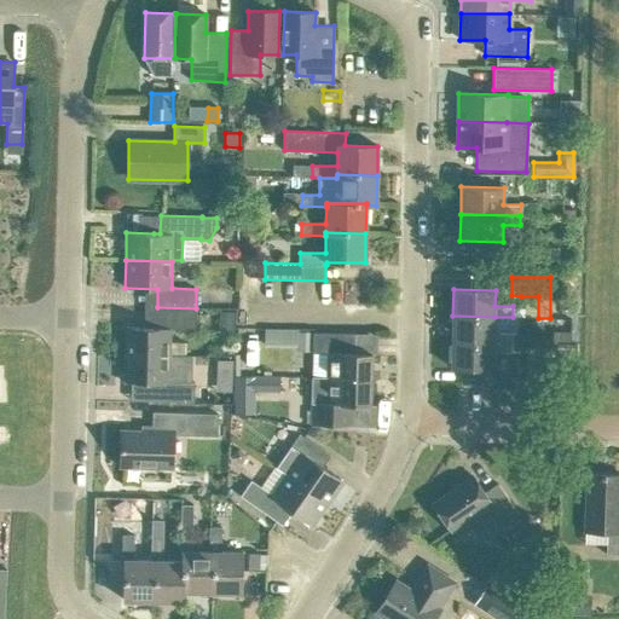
[(520,317),(538,318),(538,296),(521,296),(520,317)]
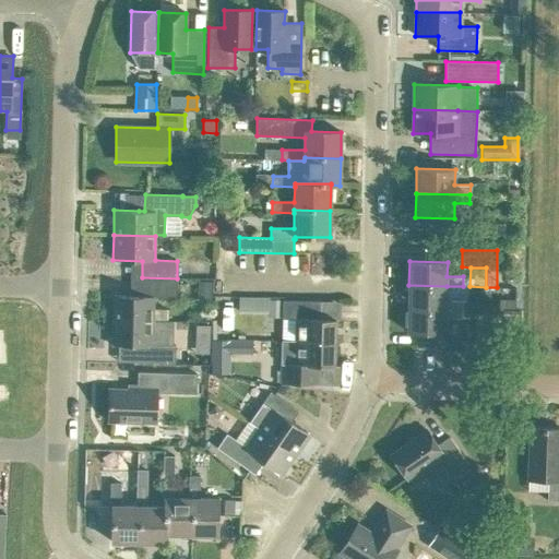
[(130,278),(130,295),(113,295),(111,320),(154,321),(166,321),(166,309),(154,309),(154,296),(176,296),(176,278),(130,278)]
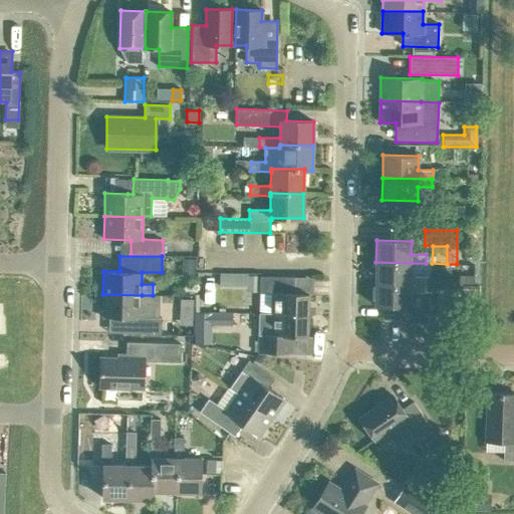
[(182,258),(181,278),(193,279),(194,259),(182,258)]
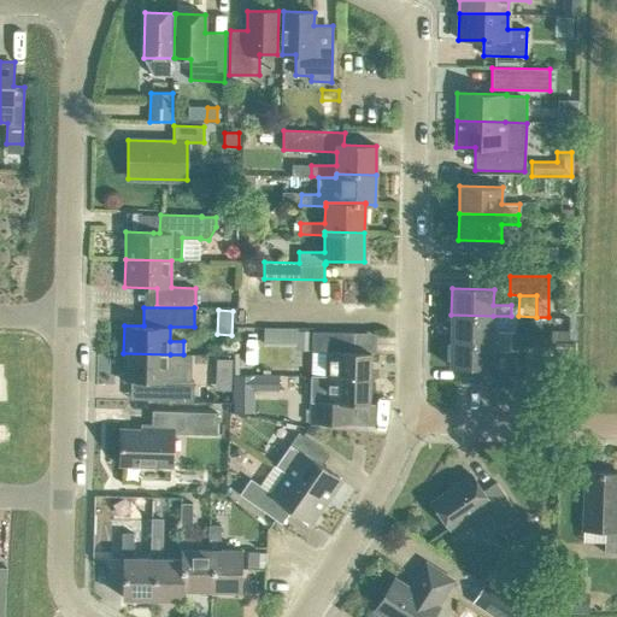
[(493,316),(451,315),(451,340),(510,341),(510,331),(493,331),(493,316)]
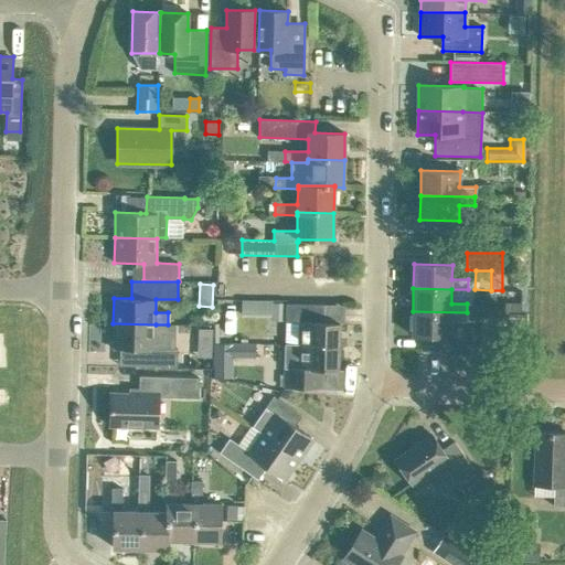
[(521,313),(521,304),(504,302),(504,313),(514,313),(521,313)]
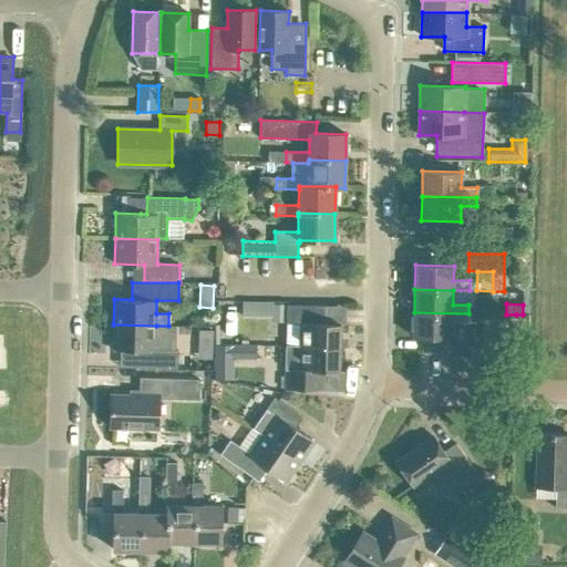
[(270,305),(270,321),(287,321),(288,306),(288,305),(270,305)]
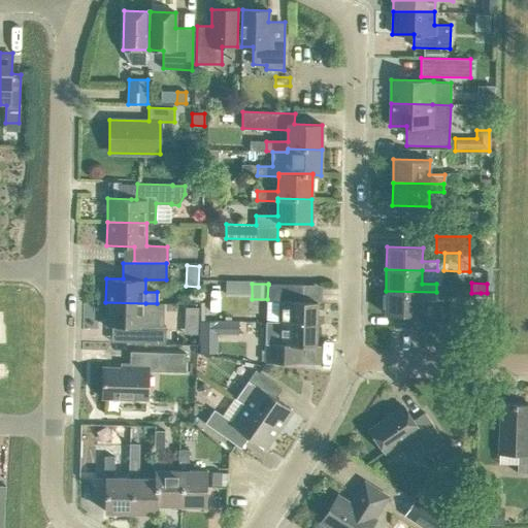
[(317,298),(322,298),(323,286),(268,284),(268,285),(267,299),(267,301),(279,301),(279,322),(317,323),(317,298)]
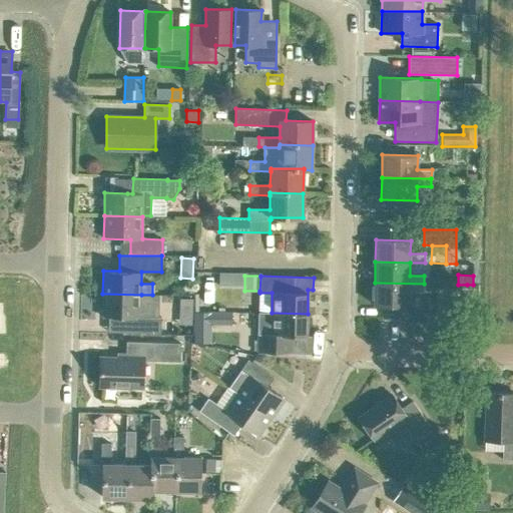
[(424,284),(375,283),(374,305),(409,306),(409,292),(424,292),(424,284)]
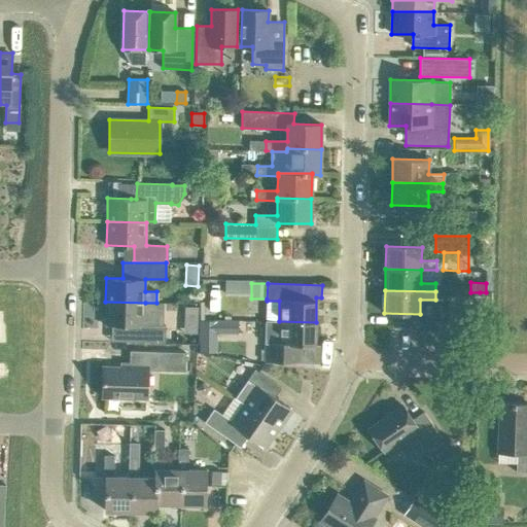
[(145,303),(105,302),(105,325),(111,325),(111,341),(154,342),(165,343),(165,326),(144,326),(145,303)]
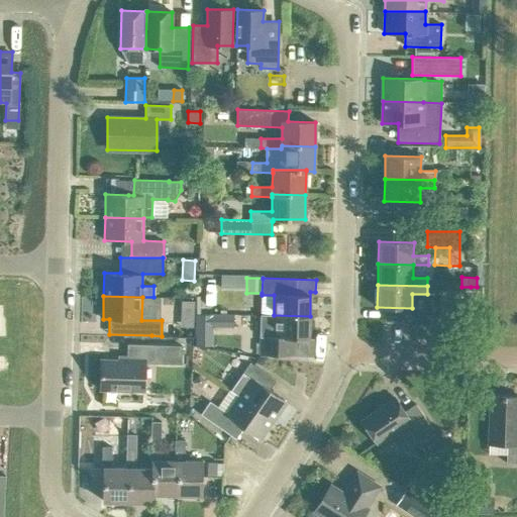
[(181,300),(181,314),(194,314),(195,301),(181,300)]
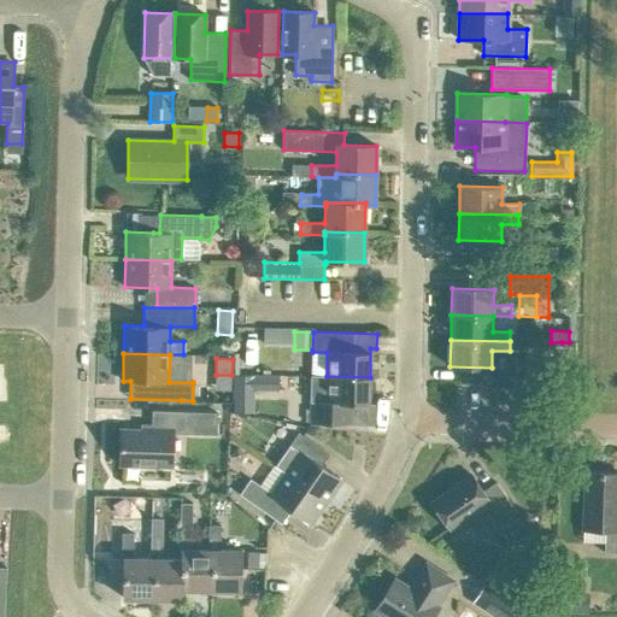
[(239,407),(260,407),(260,385),(285,386),(285,371),(240,370),(239,407)]
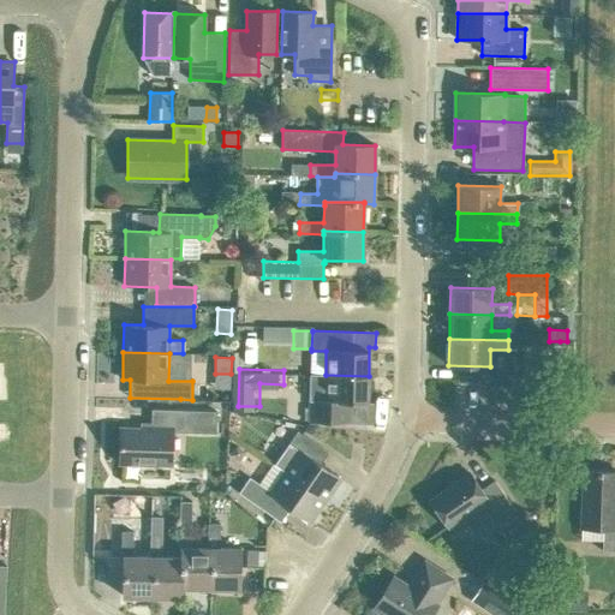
[(310,375),(309,422),(348,423),(350,401),(368,402),(369,376),(326,375),(310,375)]
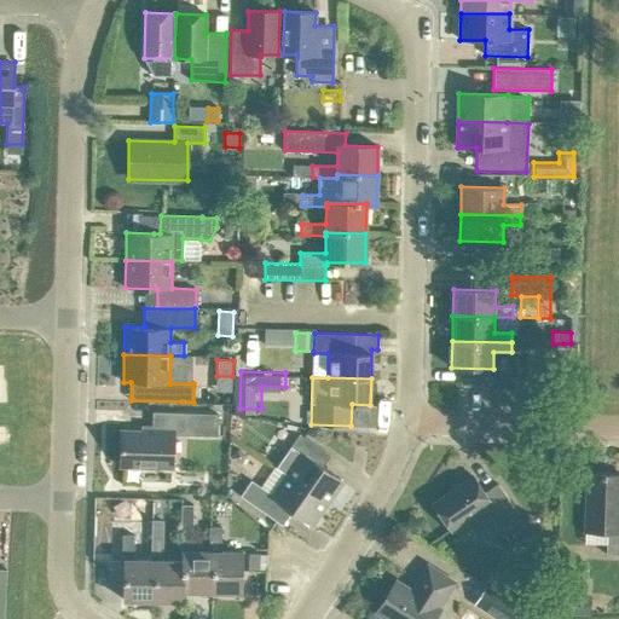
[(121,431),(121,467),(173,468),(173,434),(218,435),(218,414),(152,412),(152,426),(142,426),(142,431),(121,431)]
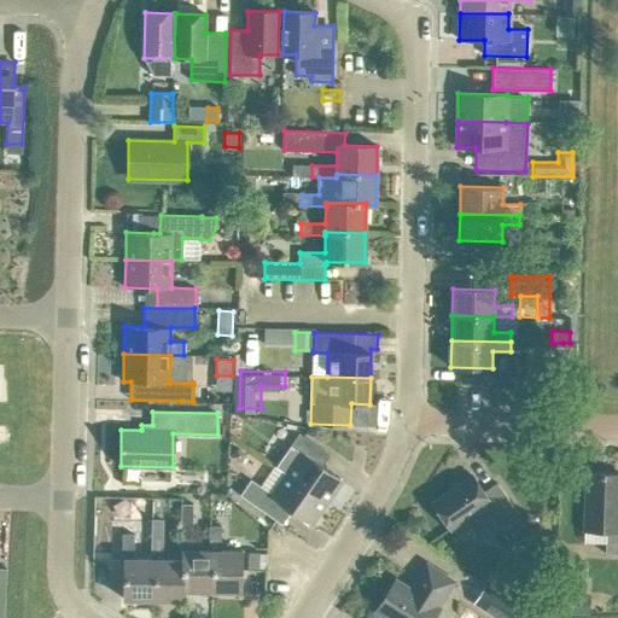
[(301,453),(286,474),(326,502),(342,479),(315,462),(324,450),(298,432),(290,445),(301,453)]
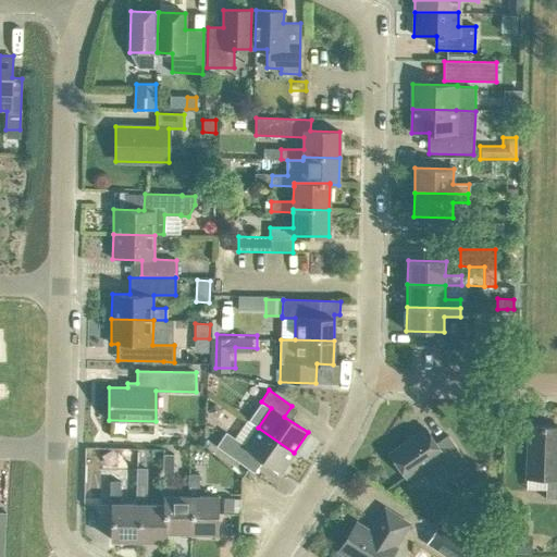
[(556,426),(528,426),(527,478),(546,478),(545,498),(556,498),(556,426)]
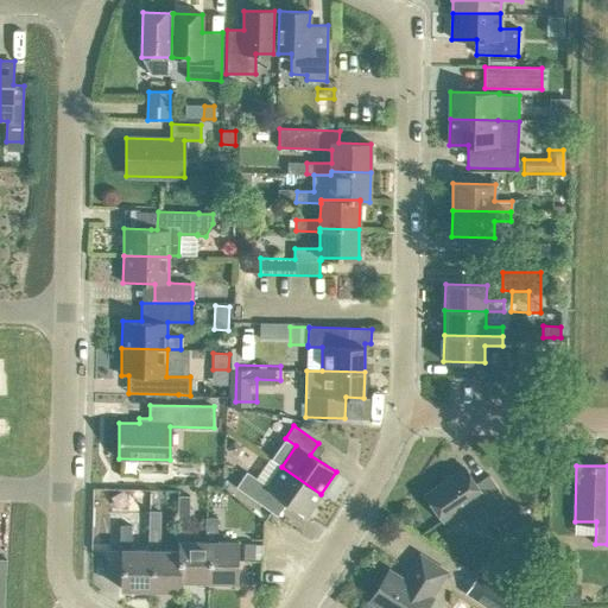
[(282,467),(266,488),(246,473),(235,487),(271,512),(280,498),(305,515),(321,494),(282,467)]
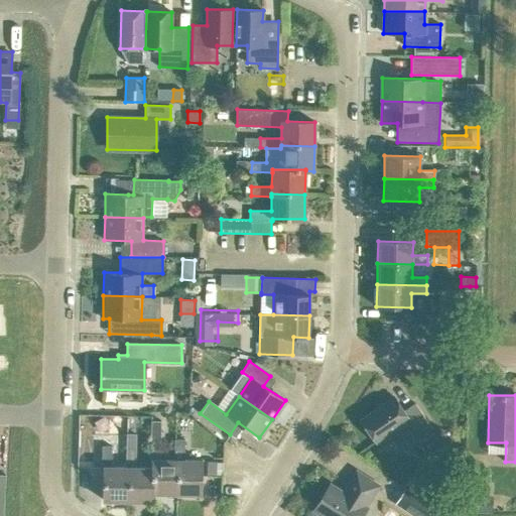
[(408,444),(432,428),(414,403),(403,410),(394,397),(361,420),(376,441),(397,427),(408,444)]
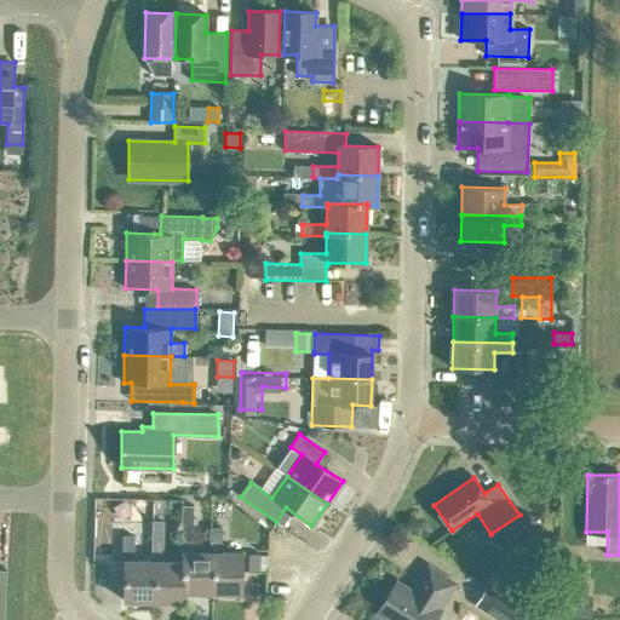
[(212,592),(213,552),(210,552),(193,552),(194,505),(182,505),(181,554),(183,554),(183,561),(184,562),(183,592),(184,592),(212,592)]
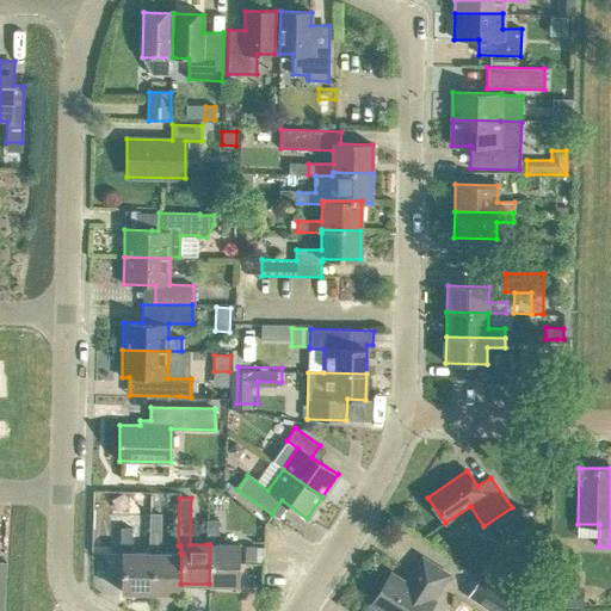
[(210,544),(209,584),(239,585),(239,544),(218,544),(218,520),(207,519),(207,544),(210,544)]
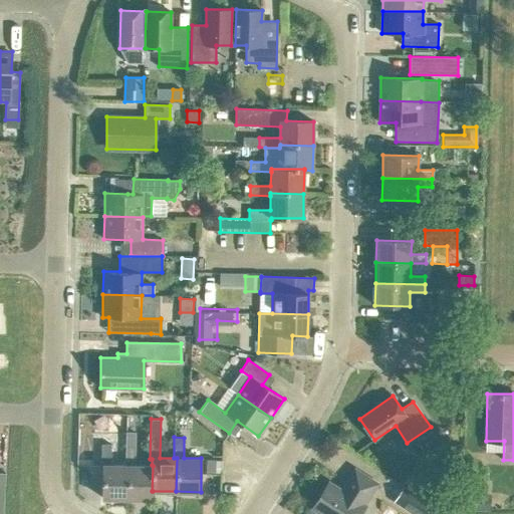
[(129,465),(125,465),(111,465),(111,444),(102,444),(101,466),(103,466),(102,498),(127,498),(129,465)]
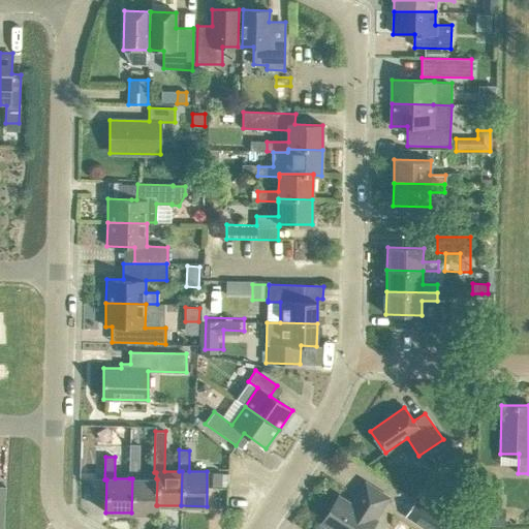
[(157,479),(156,478),(139,478),(139,458),(130,457),(129,478),(132,478),(131,512),(156,514),(157,505),(156,505),(157,479)]
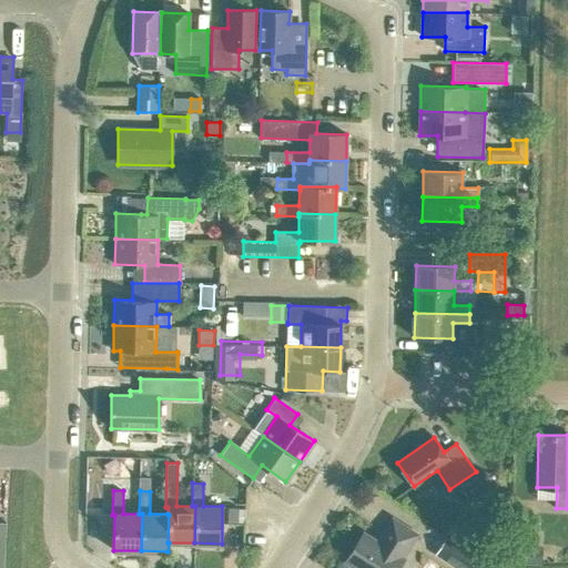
[(483,493),(480,514),(503,516),(505,495),(483,493)]
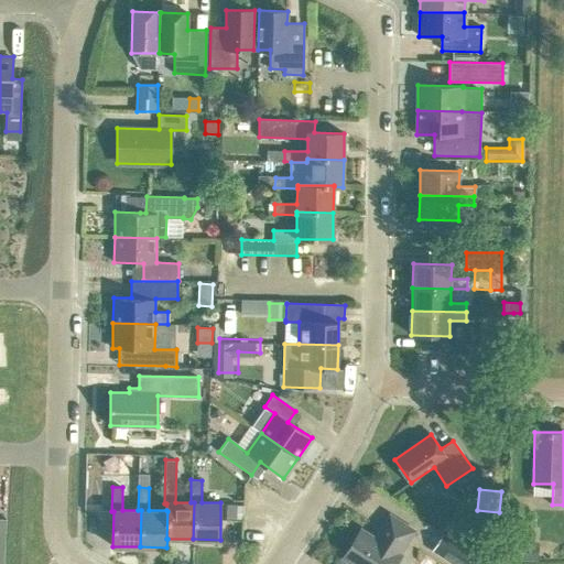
[(237,503),(226,503),(226,517),(237,517),(237,503)]
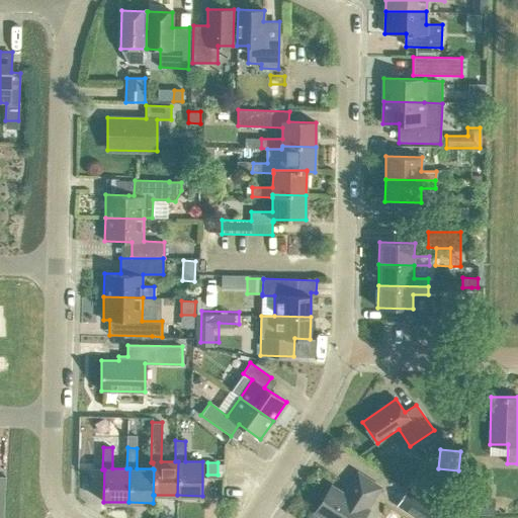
[(344,493),(332,485),(315,512),(324,517),(362,517),(368,509),(367,508),(381,487),(357,471),(344,493)]
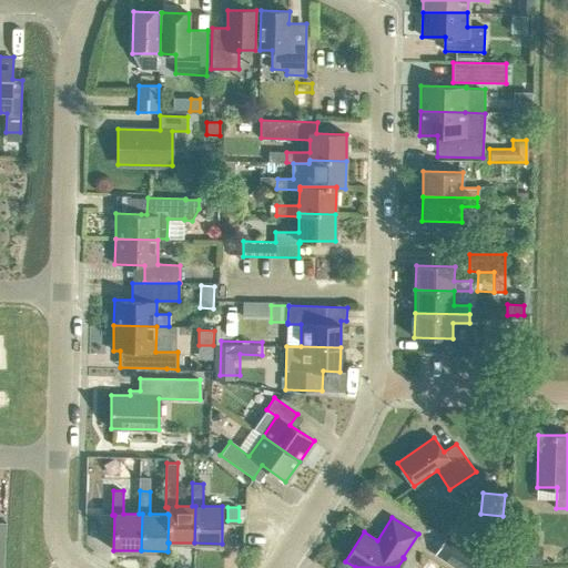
[(494,567),(445,537),(435,553),(459,567),(494,567)]
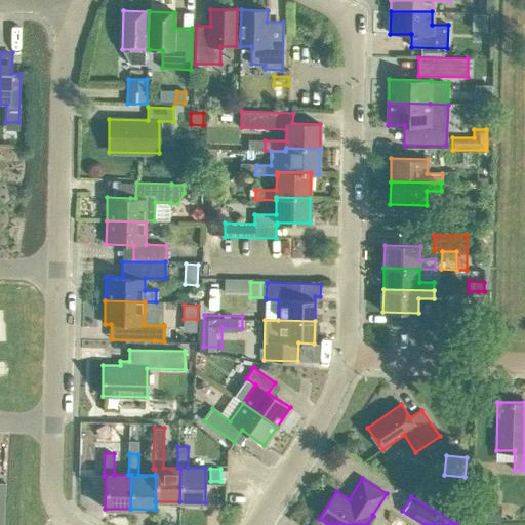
[(472,520),(500,521),(500,502),(473,502),(472,520)]
